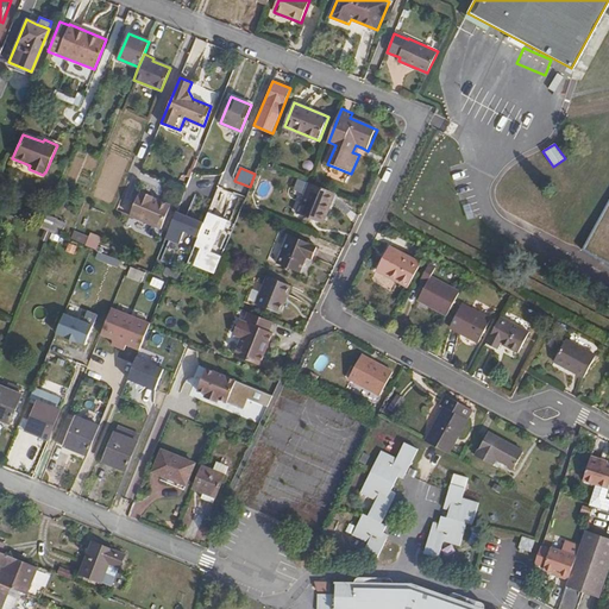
[(311,183),(297,214),(321,224),(334,194),(311,183)]
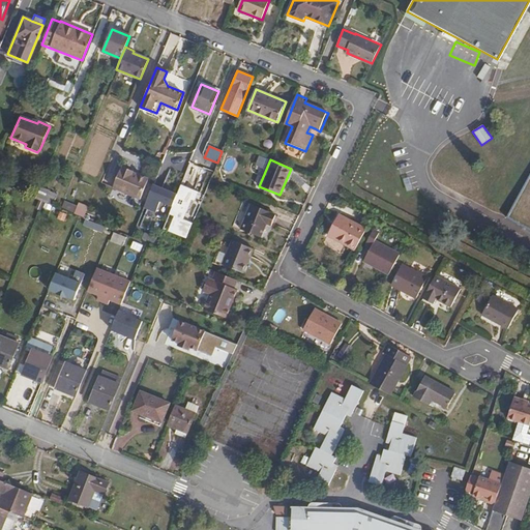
[(121,168),(120,167),(112,187),(140,198),(146,180),(146,179),(145,176),(138,174),(135,175),(130,174),(131,171),(122,167),(121,168)]
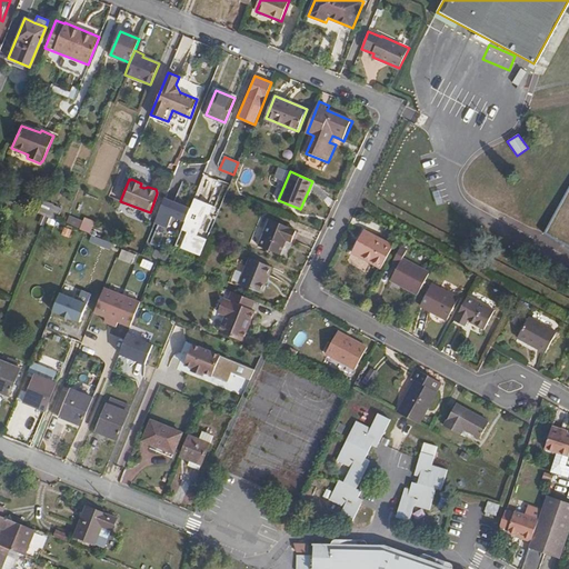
[(568,185),(543,231),(568,245),(568,185)]
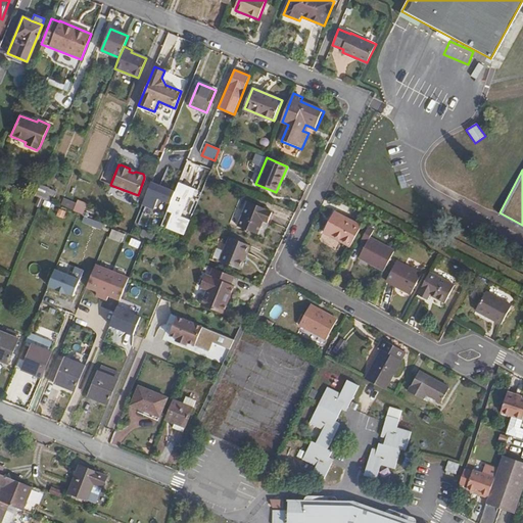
[(151,181),(142,203),(153,208),(157,197),(170,202),(160,224),(184,234),(202,191),(186,185),(187,182),(179,179),(175,191),(151,181)]
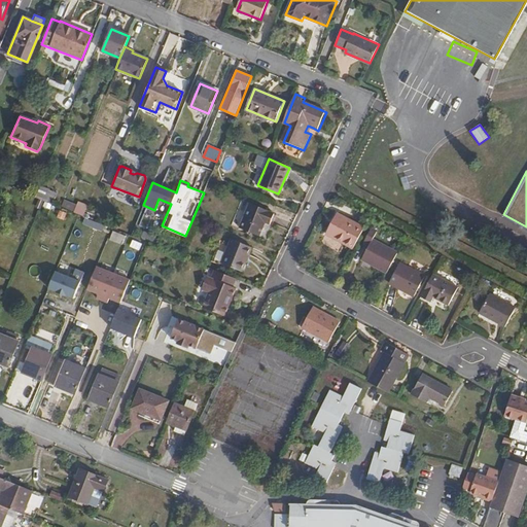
[(35,183),(30,195),(35,197),(39,185),(35,183)]
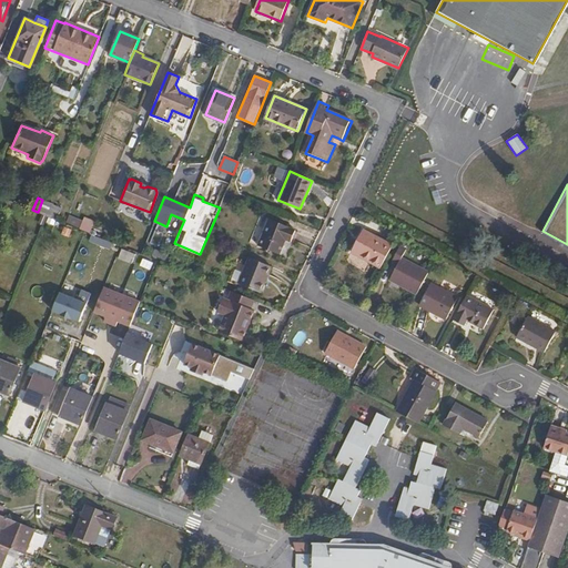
[(39,212),(56,220),(61,208),(44,200),(39,212)]
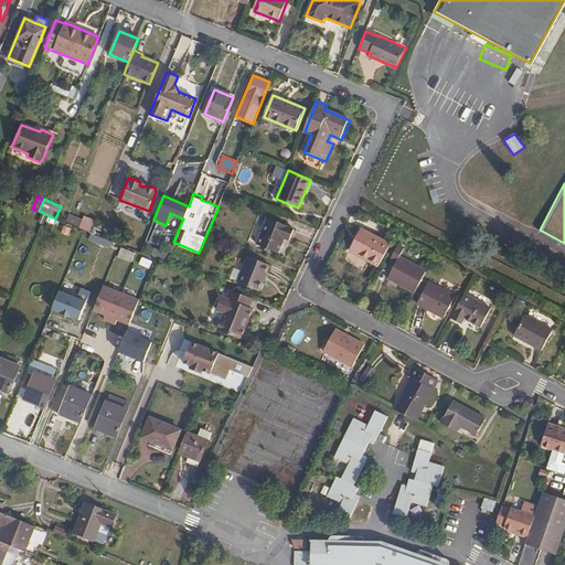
[(268,216),(257,245),(277,253),(283,238),(289,241),(294,230),(288,227),(288,225),(268,216)]
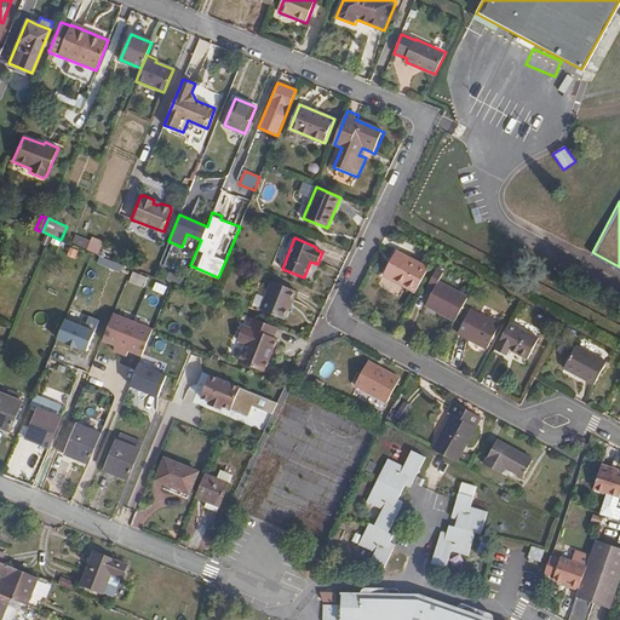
[(414,293),(426,270),(395,253),(383,276),(414,293)]
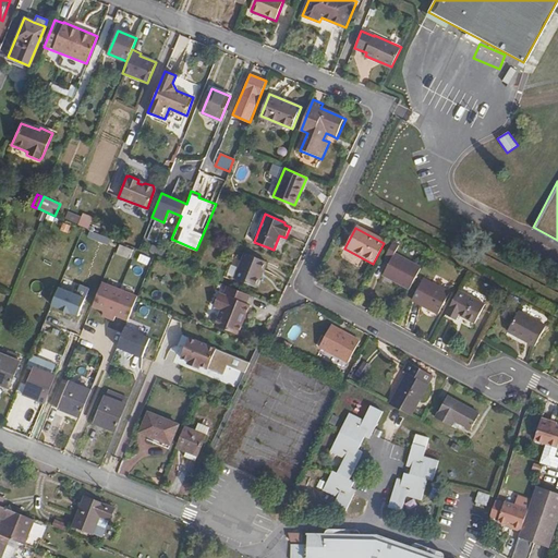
[(383,276),(409,290),(420,269),(393,255),(398,246),(391,243),(384,257),(390,262),(383,276)]
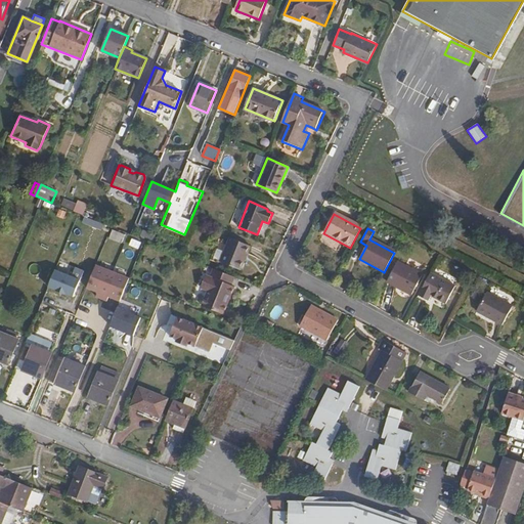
[(230,237),(220,261),(239,269),(249,246),(230,237)]
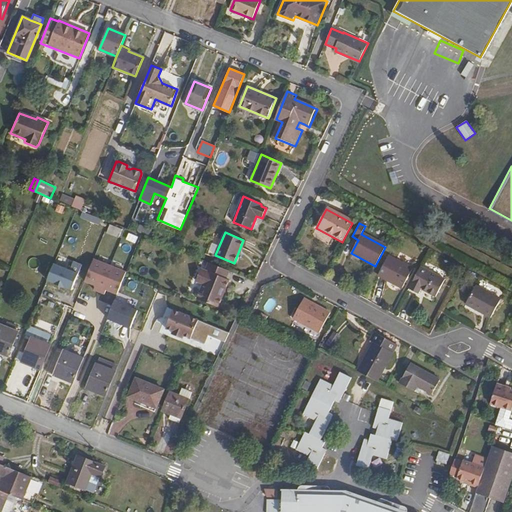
[(387,257),(377,276),(401,289),(411,270),(387,257)]
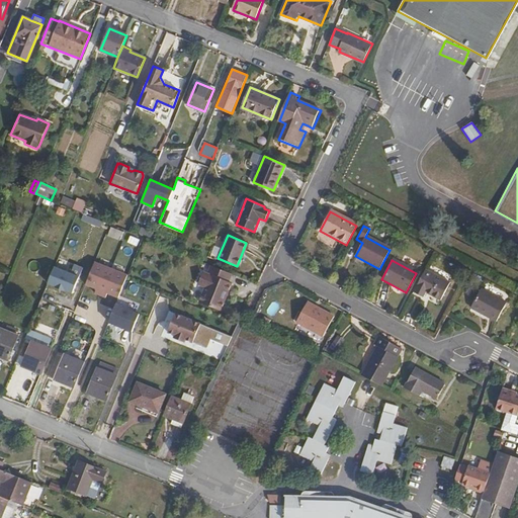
[(127,275),(95,263),(86,284),(119,297),(127,275)]
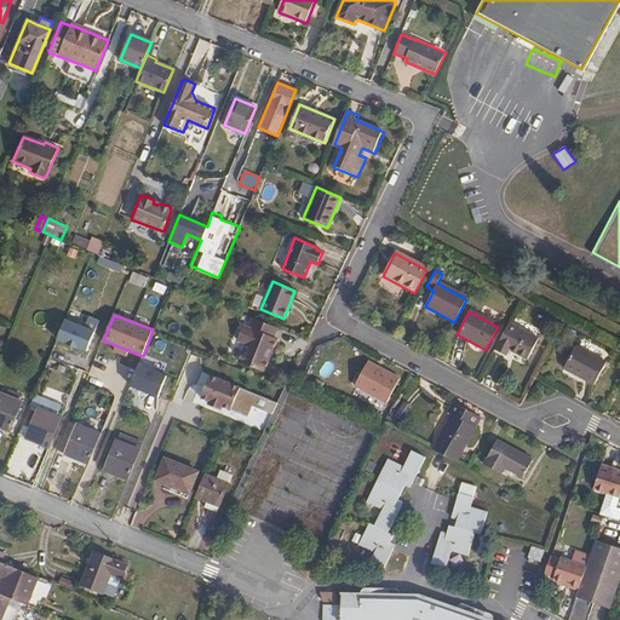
[(234,359),(248,365),(265,322),(251,316),(247,326),(241,325),(236,339),(241,342),(234,359)]
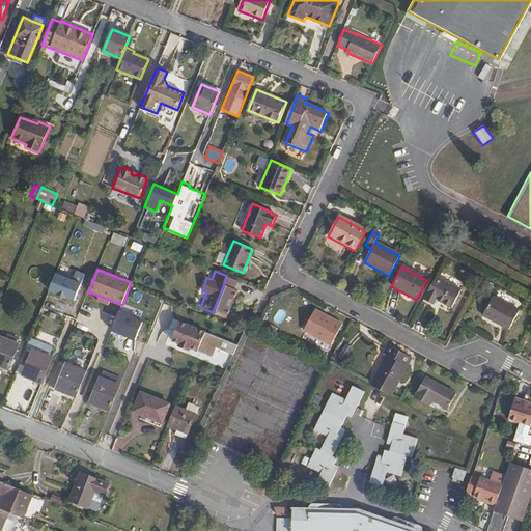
[(83,285),(56,274),(50,290),(77,301),(83,285)]
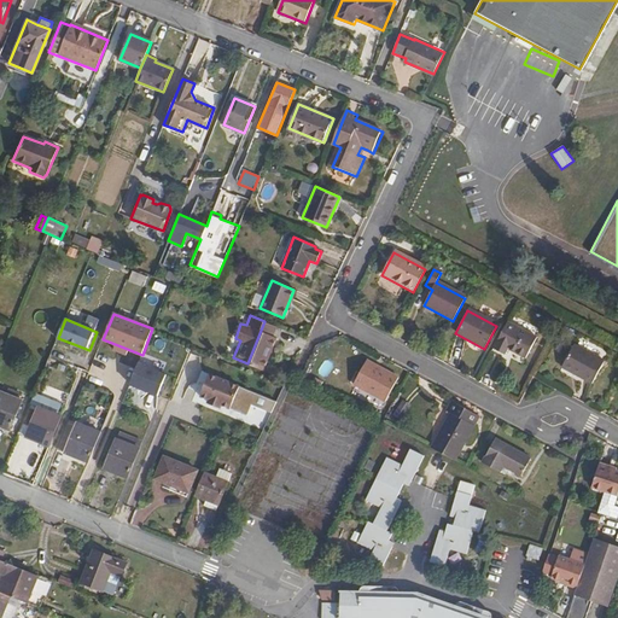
[(264,321),(248,363),(262,369),(266,359),(264,355),(268,347),(270,348),(275,337),(272,334),(275,326),(264,321)]
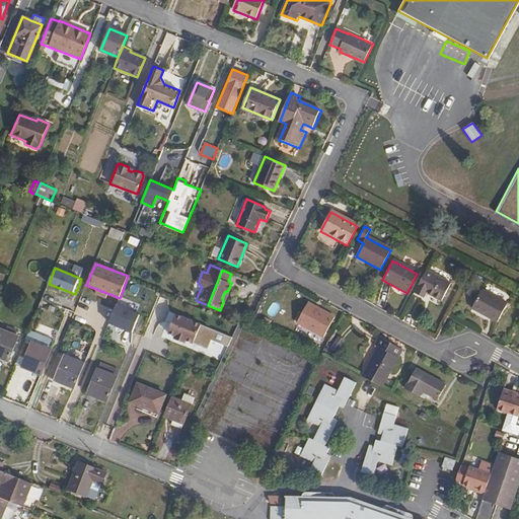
[(425,272),(413,294),(423,300),(426,294),(440,302),(449,285),(425,272)]
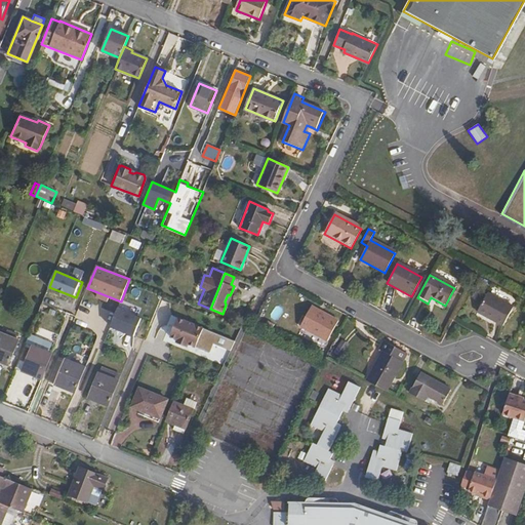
[(486,293),(476,312),(501,326),(512,308),(486,293)]
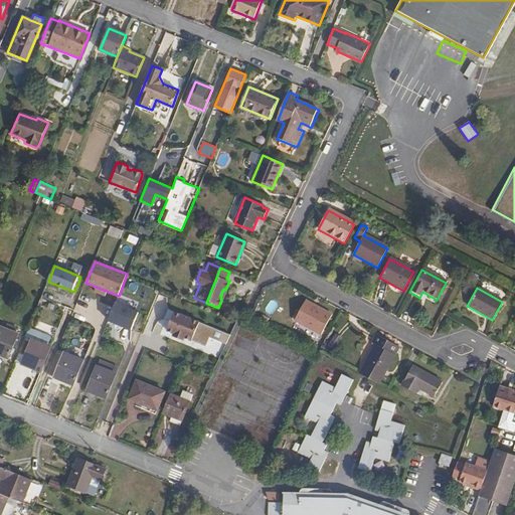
[(303,302),(292,323),(318,336),(329,316),(303,302)]
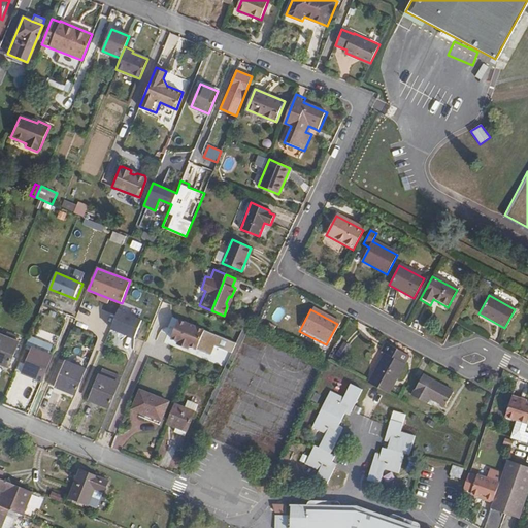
[(110,330),(136,339),(143,320),(117,311),(110,330)]
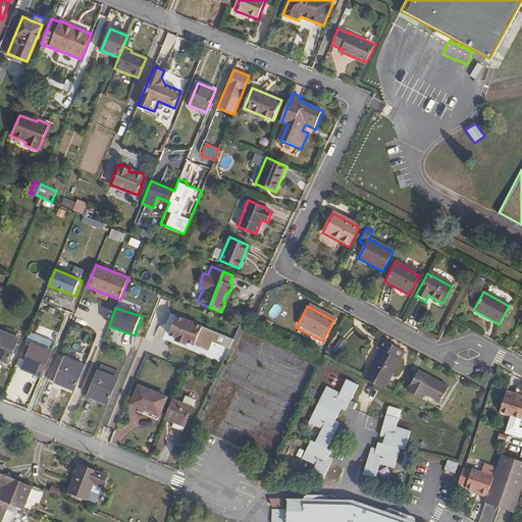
[(185,342),(193,345),(201,325),(175,315),(167,334),(174,336),(173,340),(184,344),(185,342)]
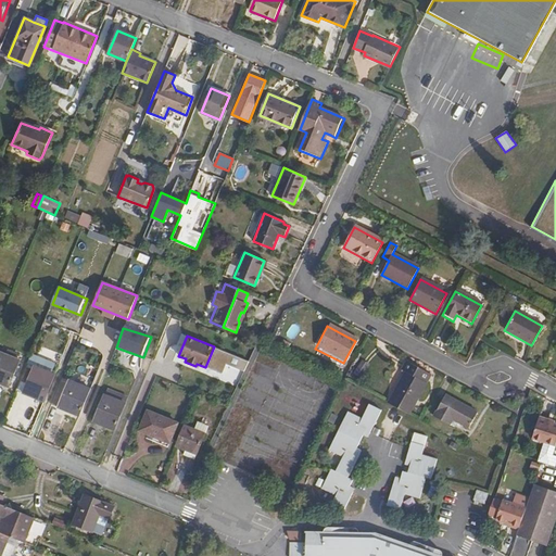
[(0,350),(0,380),(7,383),(16,358),(13,356),(15,351),(4,346),(2,352),(0,350)]
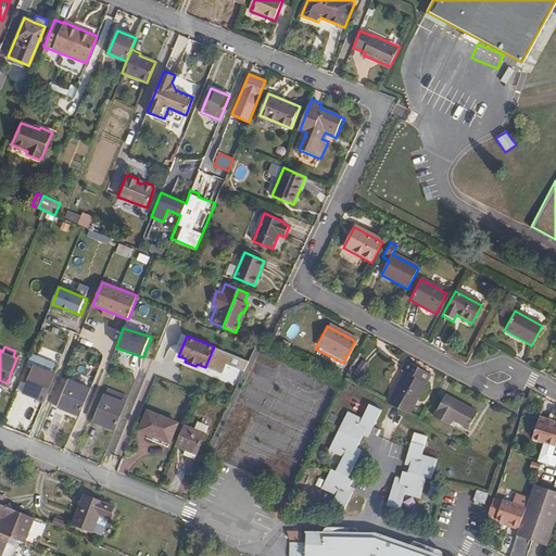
[(29,352),(25,362),(30,364),(35,354),(29,352)]
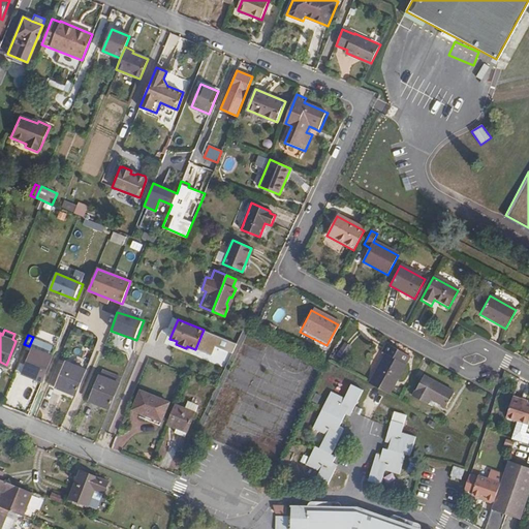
[(29,346),(45,352),(49,344),(33,337),(29,346)]
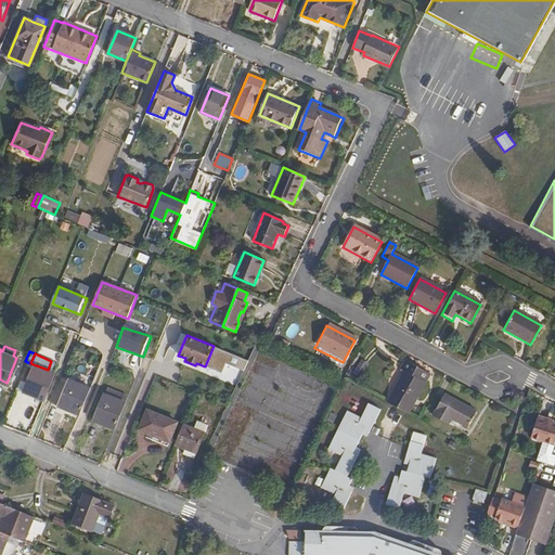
[(360,376),(368,363),(361,359),(353,373),(360,376)]
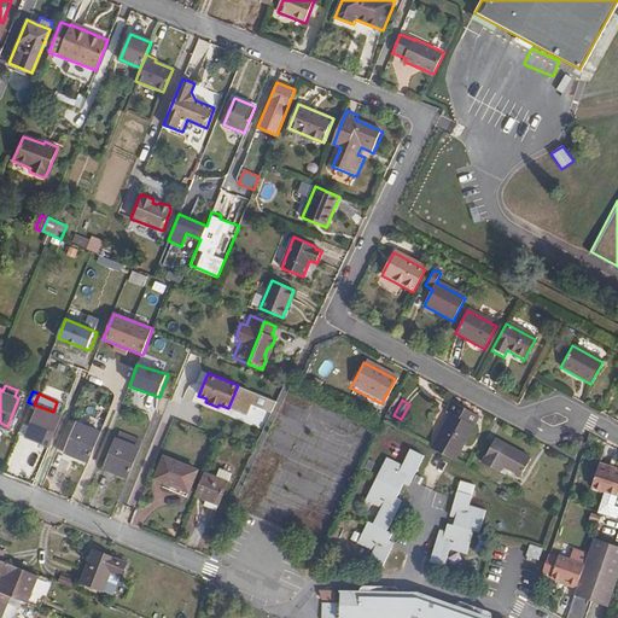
[(449,413),(430,449),(453,462),(478,417),(450,401),(445,410),(449,413)]
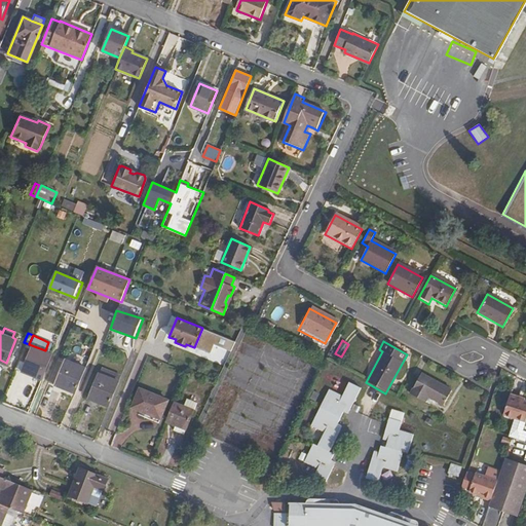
[(24,342),(13,366),(20,368),(29,344),(24,342)]
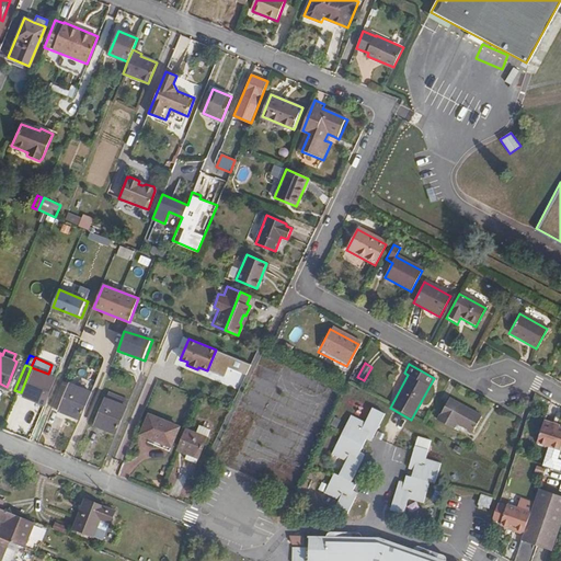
[(31,367),(21,392),(42,401),(53,376),(48,374),(31,367)]
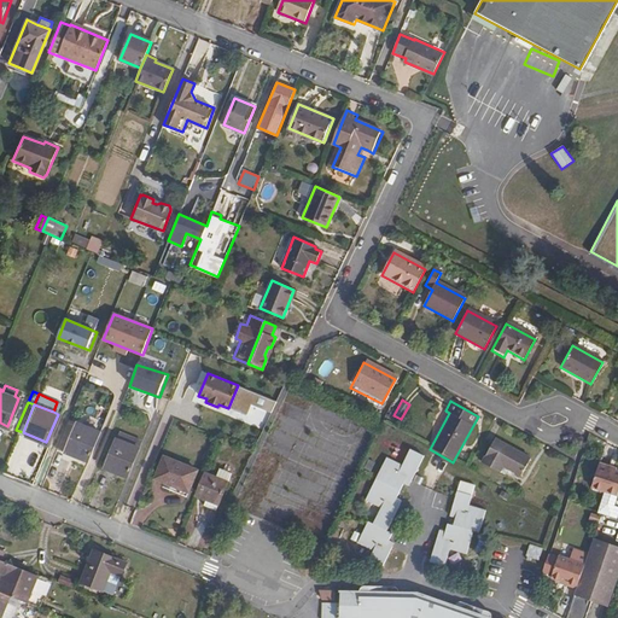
[(66,418),(54,448),(63,452),(64,449),(77,455),(76,458),(77,458),(89,427),(66,418)]
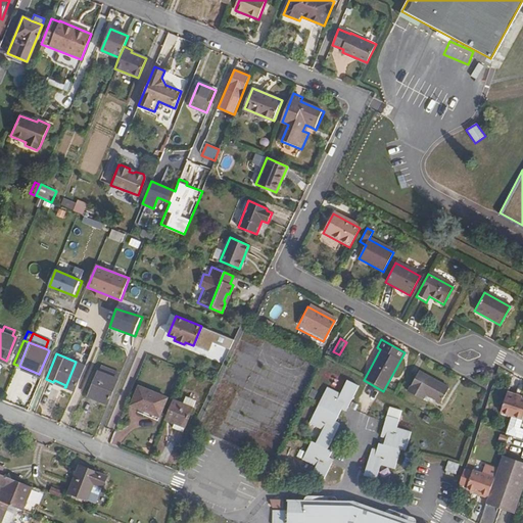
[(76,362),(65,387),(72,389),(82,365),(76,362)]
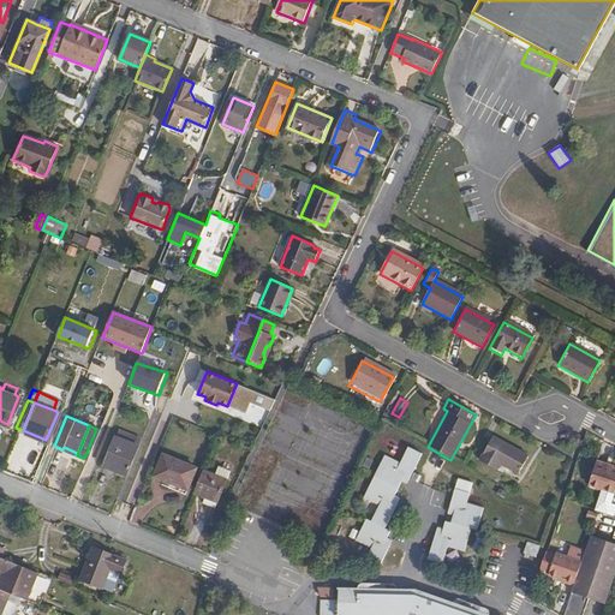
[(117,428),(114,435),(135,443),(138,436),(117,428)]
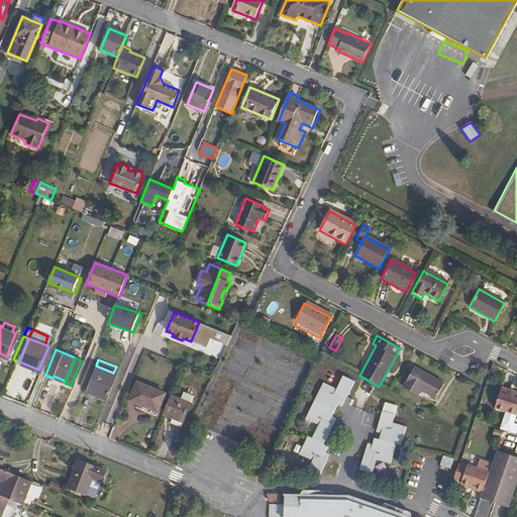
[(113,373),(96,366),(94,366),(85,389),(105,397),(114,373),(113,373)]
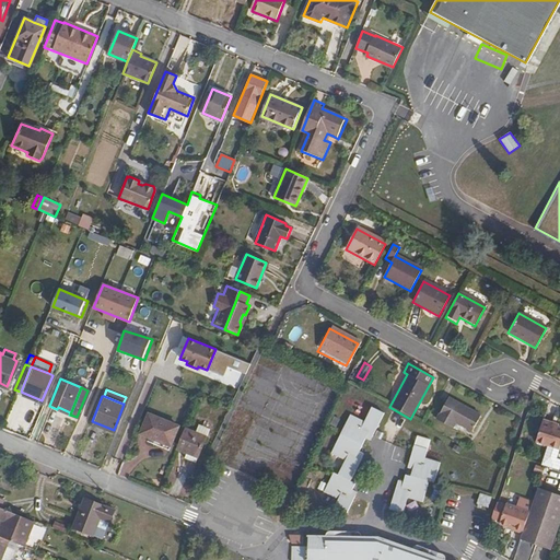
[(447,398),(435,420),(452,429),(454,424),(470,432),(479,416),(447,398)]
